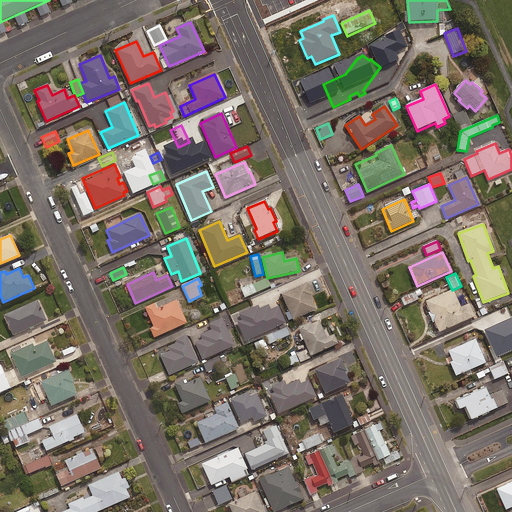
[(270,287),(266,279),(241,290),(245,298),(270,287)]
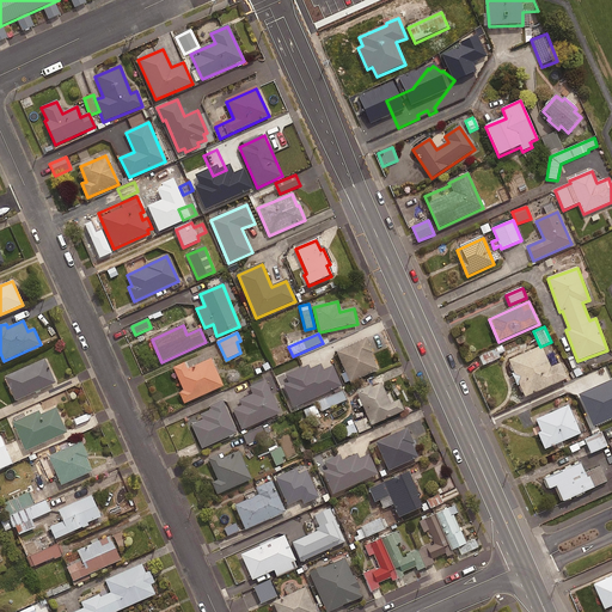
[(346,372),(341,374),(344,384),(349,381),(349,383),(379,369),(366,340),(336,352),(346,372)]
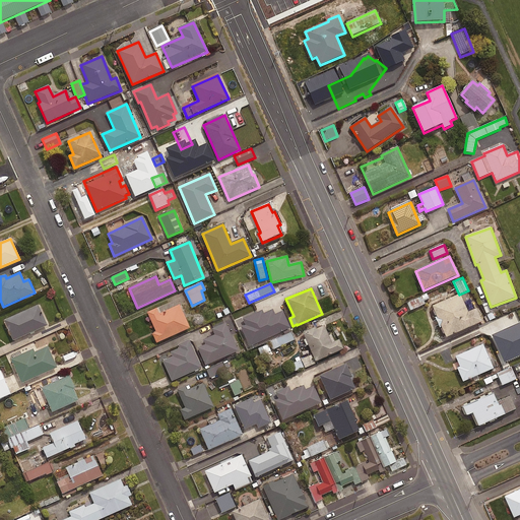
[(429,300),(427,294),(406,303),(410,311),(426,305),(425,302),(429,300)]
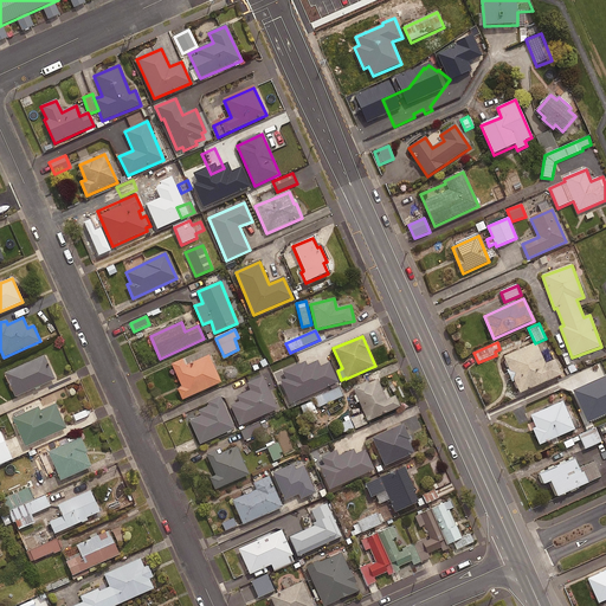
[(545,365),(536,345),(503,359),(519,394),(561,376),(555,361),(545,365)]
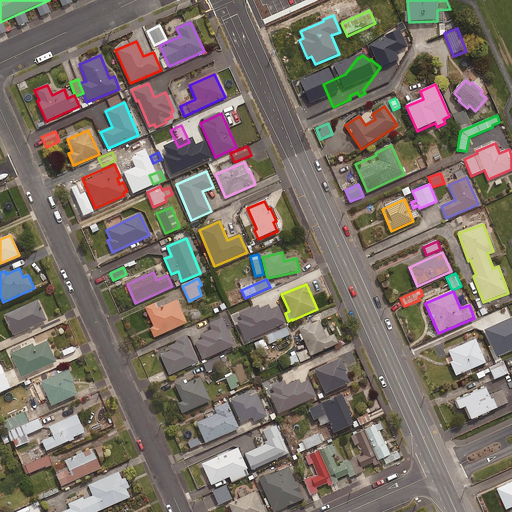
[(37,301),(3,316),(12,336),(46,321),(37,301)]
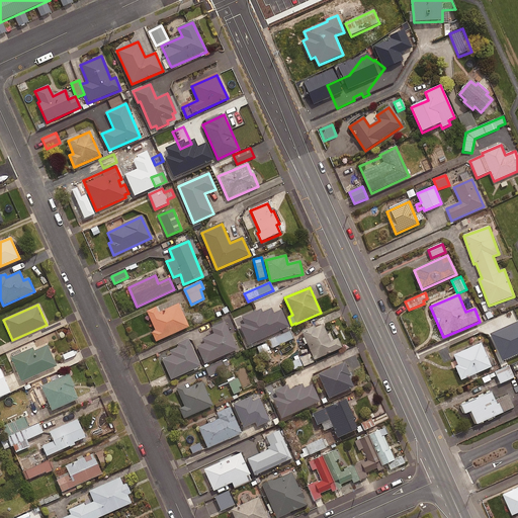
[(188,328),(178,305),(160,313),(158,308),(147,313),(155,331),(152,332),(156,342),(188,328)]
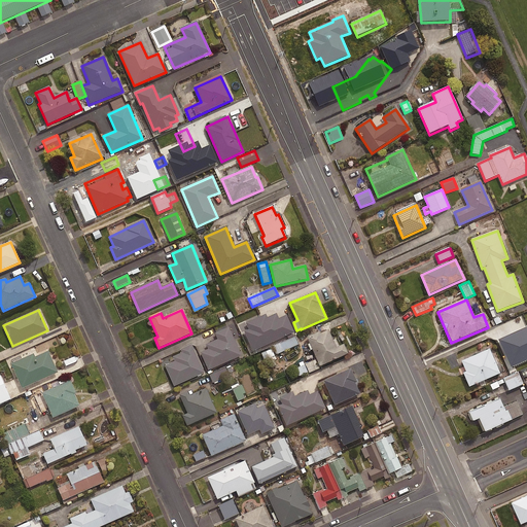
[(265,315),(246,322),(249,330),(244,332),(252,352),(294,334),(286,316),(279,320),(276,314),(266,319),(265,315)]
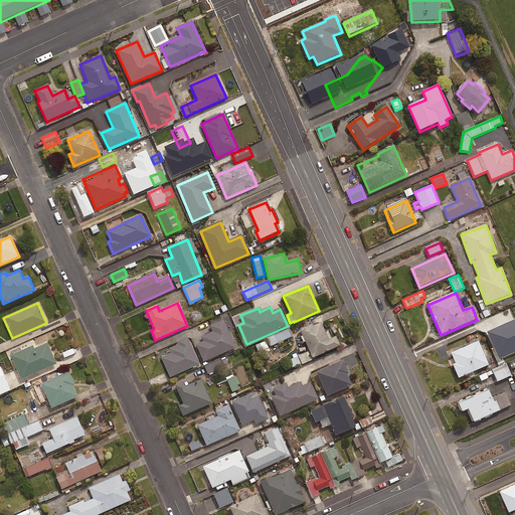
[(508,322),(503,311),(489,317),(494,328),(508,322)]
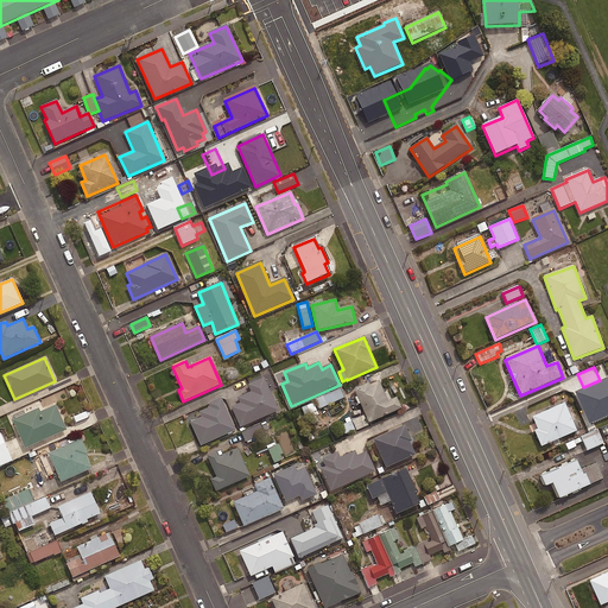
[(278,411),(263,377),(248,382),(252,392),(239,398),(241,404),(232,407),(240,428),(278,411)]
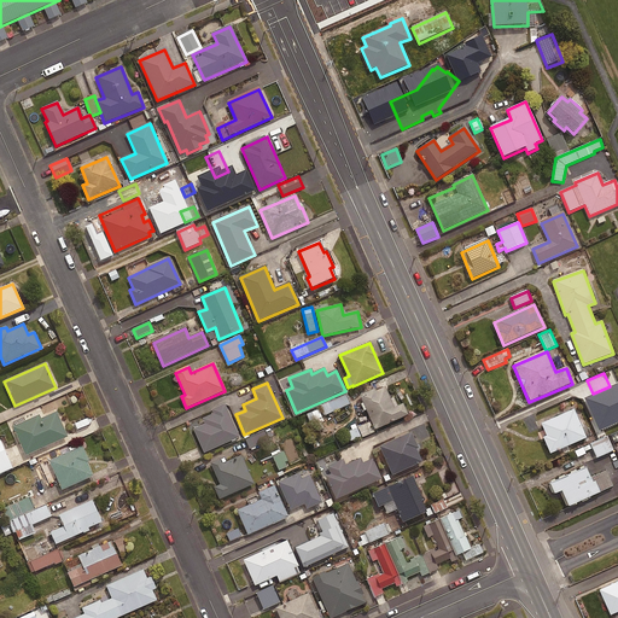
[(386,388),(361,398),(363,402),(360,403),(363,412),(367,410),(375,430),(408,415),(403,404),(395,408),(386,388)]
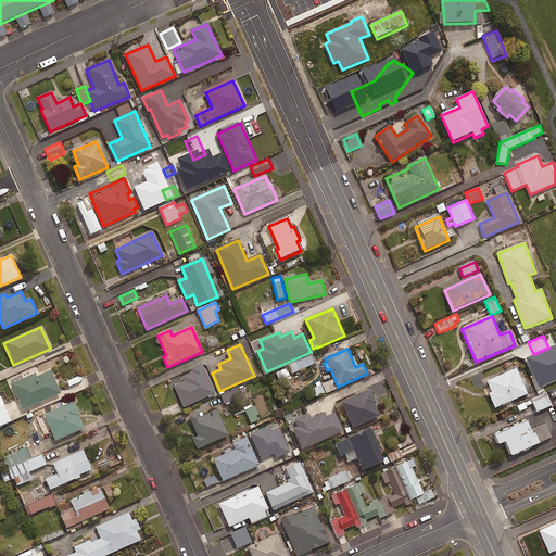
[(315,364),(312,355),(289,365),(292,374),(315,364)]
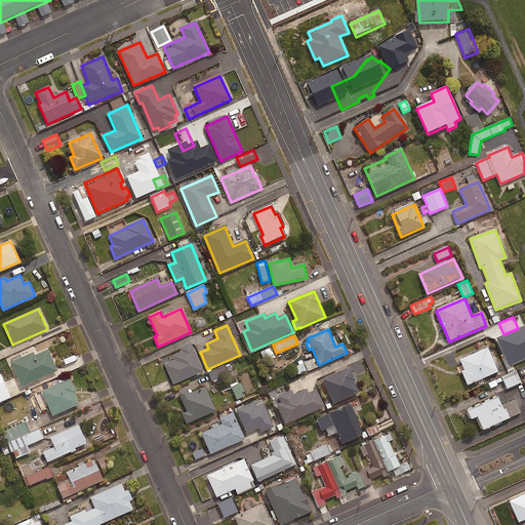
[(203,372),(192,347),(172,355),(175,360),(164,365),(172,386),(203,372)]
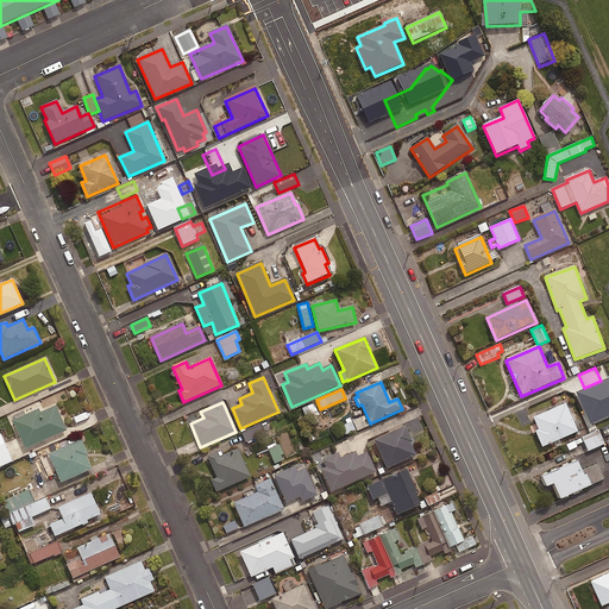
[(319,414),(313,403),(302,409),(307,420),(319,414)]
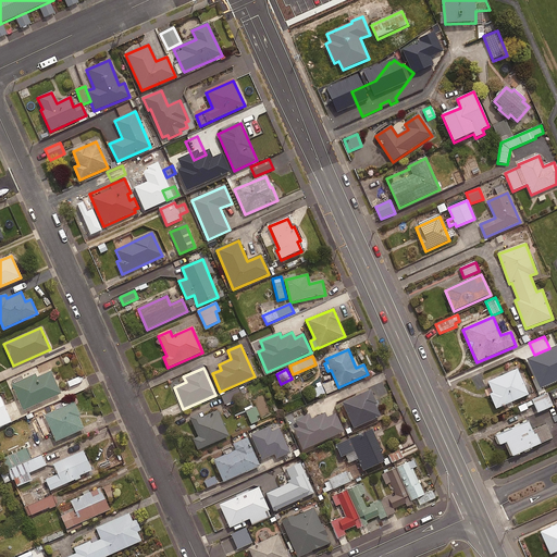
[(528,395),(517,370),(487,383),(493,394),(490,395),(496,410),(528,395)]
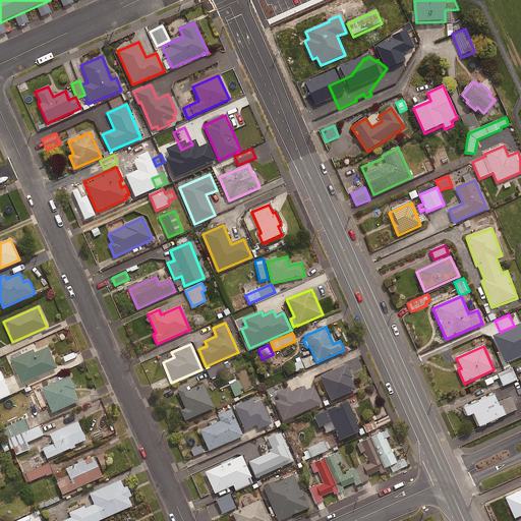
[(33,350),(10,360),(21,385),(57,369),(48,348),(35,353),(33,350)]
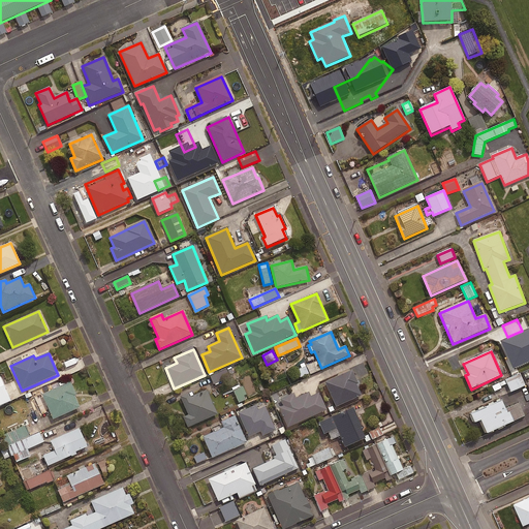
[(319,371),(316,362),(307,366),(310,374),(319,371)]
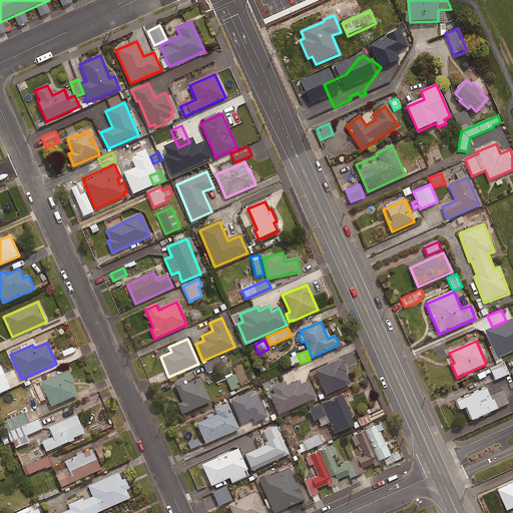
[(300,364),(295,352),(291,354),(292,358),(289,360),(292,367),(300,364)]
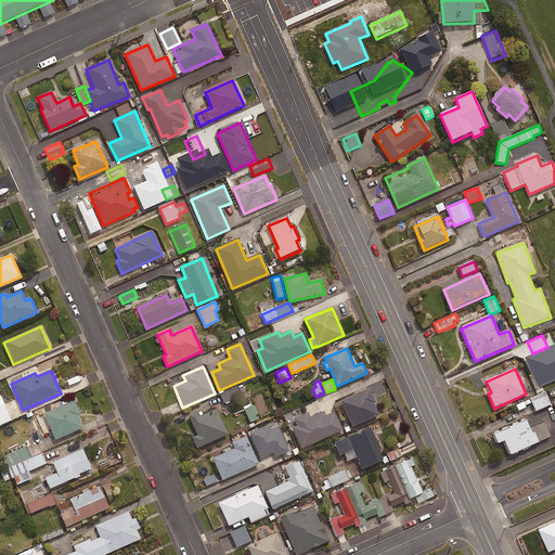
[(248,394),(245,385),(220,395),(224,404),(248,394)]
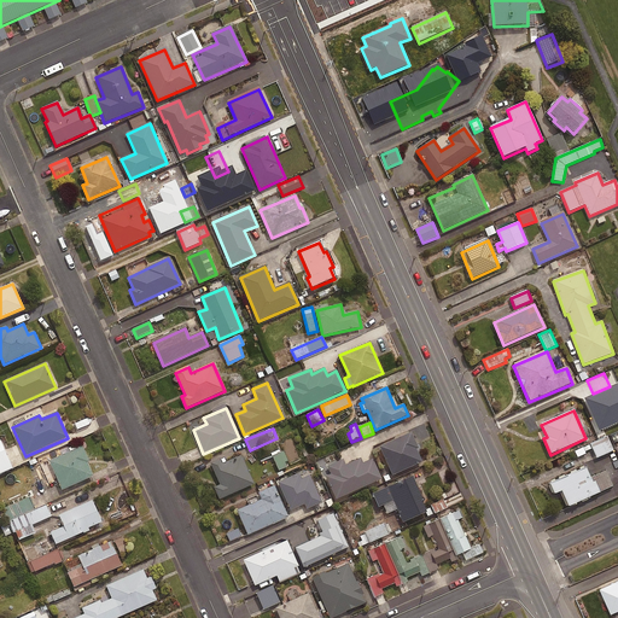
[(418,448),(410,433),(379,448),(392,476),(423,462),(415,449),(418,448)]
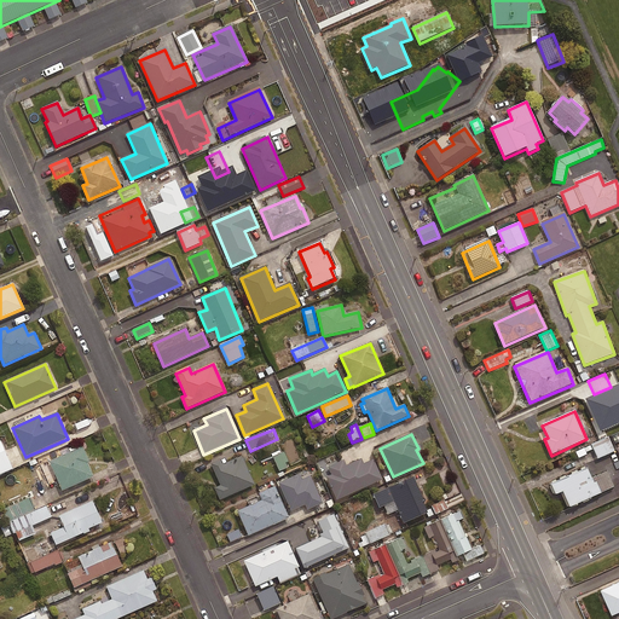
[(615,452),(609,437),(591,444),(599,460),(615,452)]
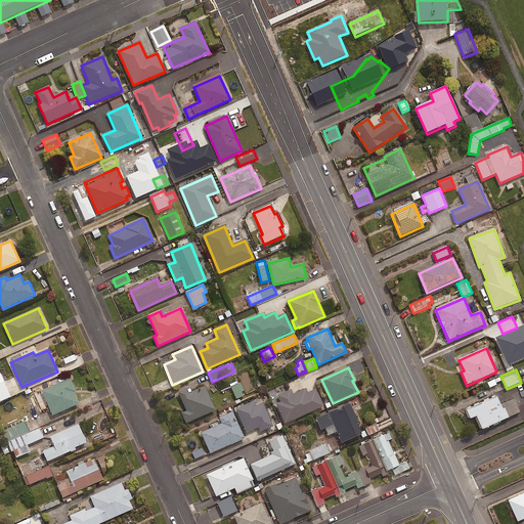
[(0,402),(10,398),(0,375),(0,402)]
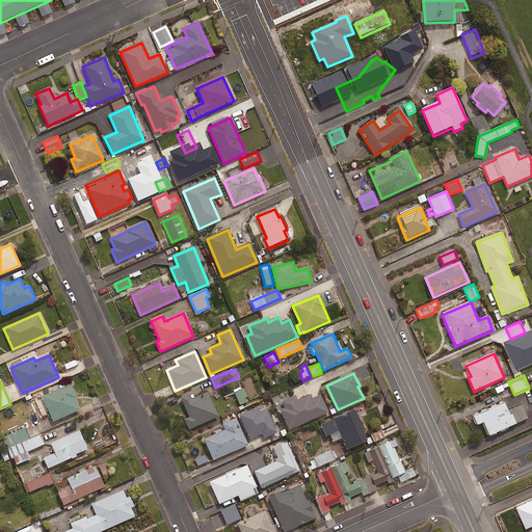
[(507,382),(495,389),(498,394),(505,391),(504,390),(510,387),(507,382)]
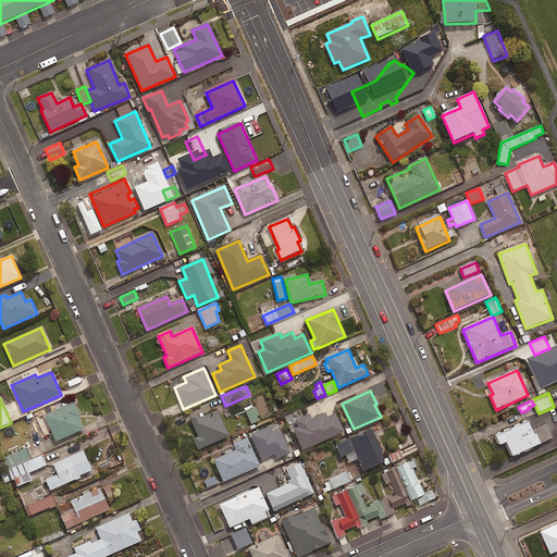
[(74,403),(44,417),(56,443),(84,430),(78,418),(81,417),(74,403)]
